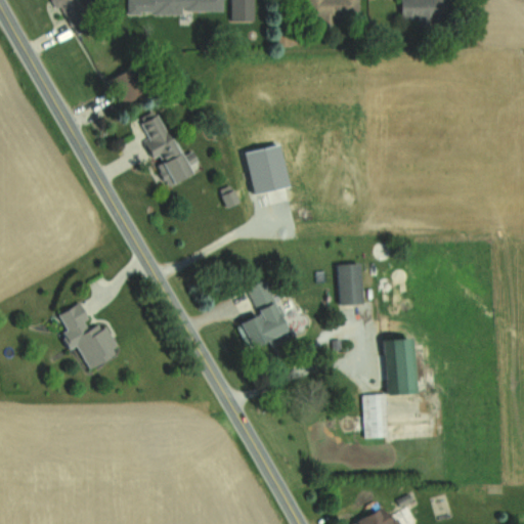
[(82,14),(77,0),(52,0),(59,22),(82,14)]
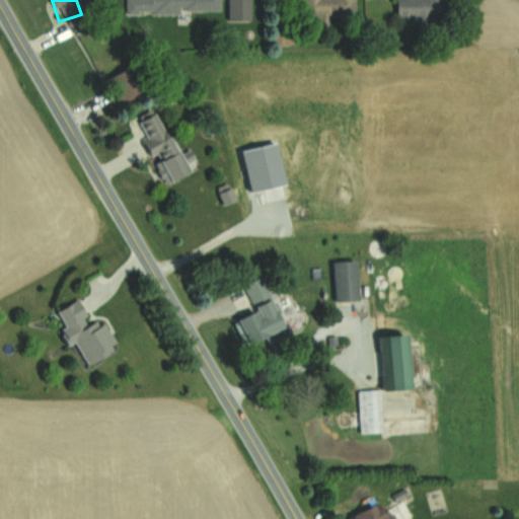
[(220,0),(125,0),(125,14),(180,14),(180,10),(221,10),(220,0)]
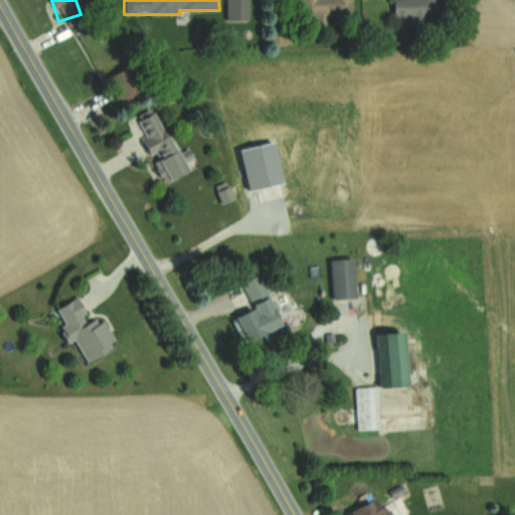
[(352,0),(300,0),(300,17),(352,17),(352,0)]
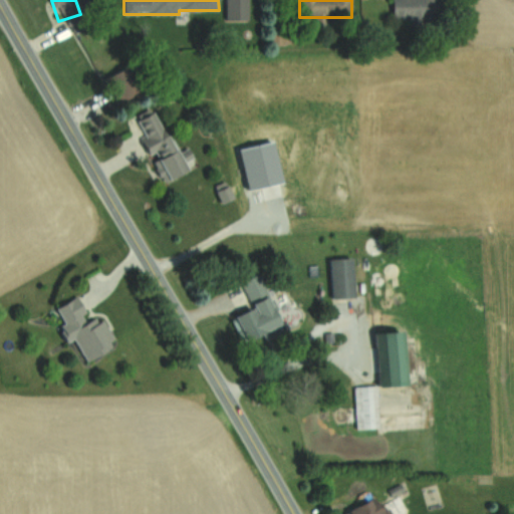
[(440,0),(394,0),(394,19),(441,19),(440,0)]
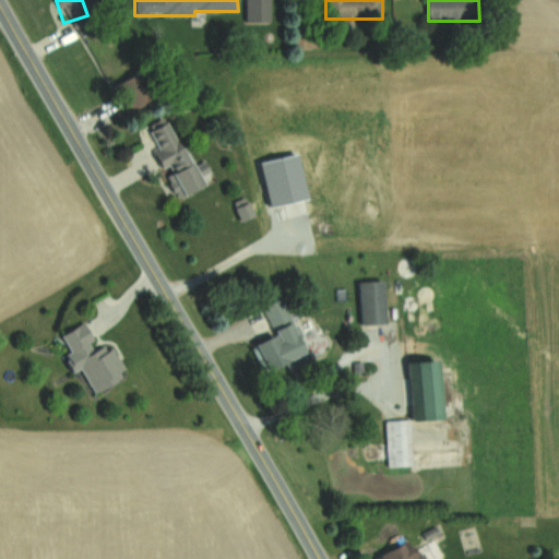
[(130,113),(164,90),(147,66),(114,87),(130,113)]
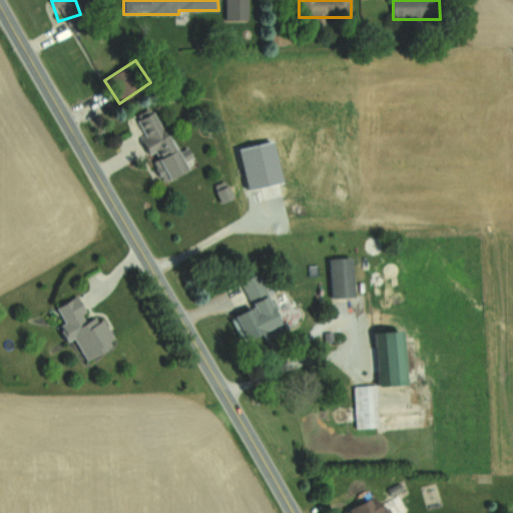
[(186,170),(156,109),(138,118),(145,133),(143,135),(165,180),(186,170)]
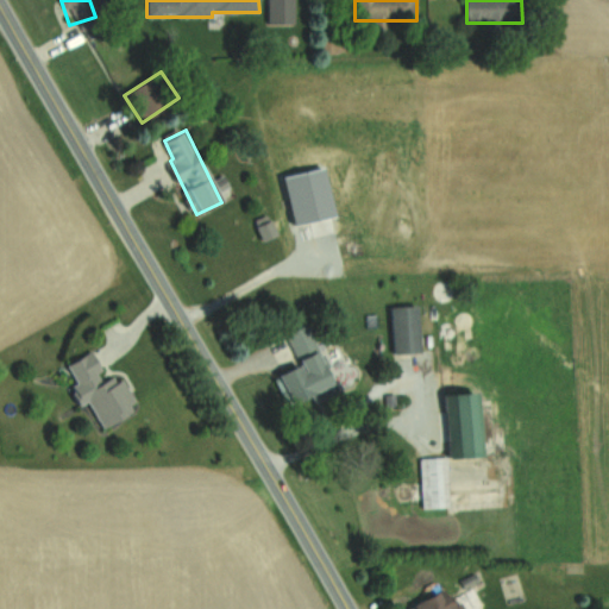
[(421,353),(419,307),(391,307),(393,355),(421,353)]
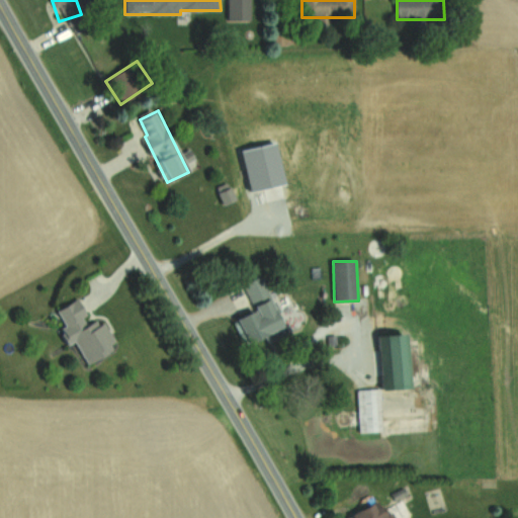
[(263,277),(244,284),(255,313),(235,321),(245,347),(284,332),(263,277)]
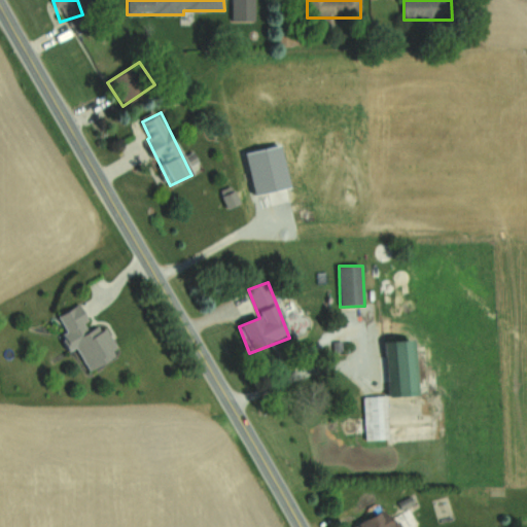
[(58,315),(84,371),(119,354),(105,324),(92,330),(79,305),(58,315)]
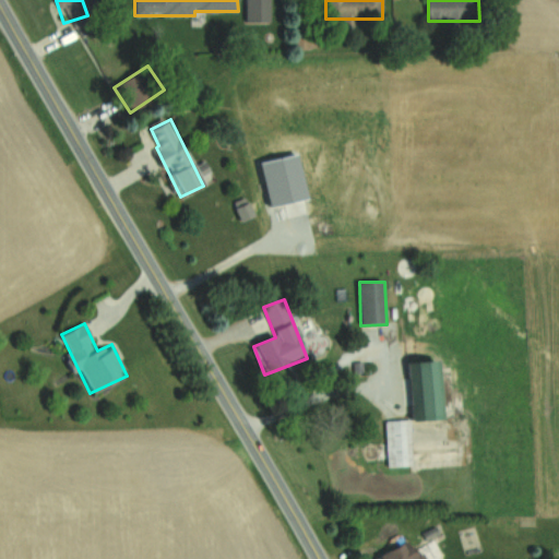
[(408,363),(412,421),(441,420),(438,361),(408,363)]
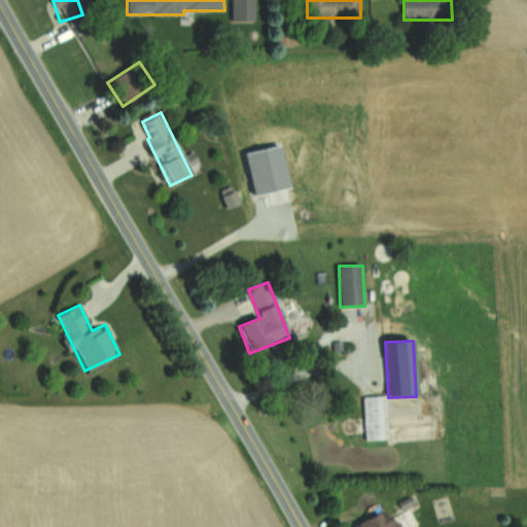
[(362,396),(364,436),(433,433),(433,416),(388,418),(387,395),(362,396)]
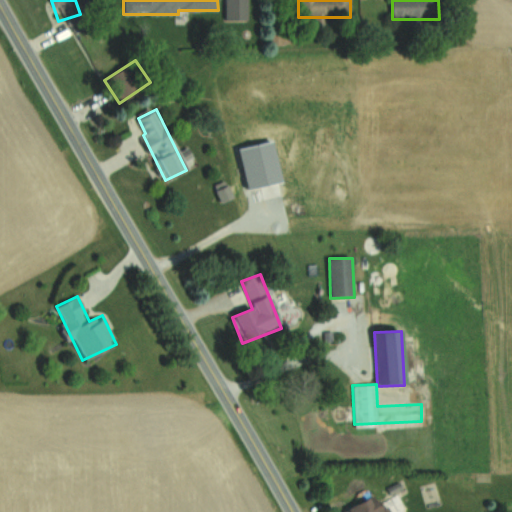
[(343,510),(344,511),(383,511),(376,495),(343,510)]
